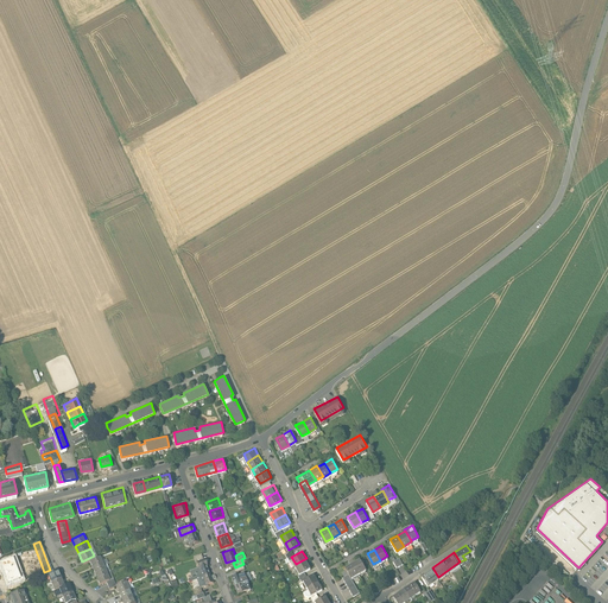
[(100,553),(89,558),(93,566),(103,562),(100,553)]
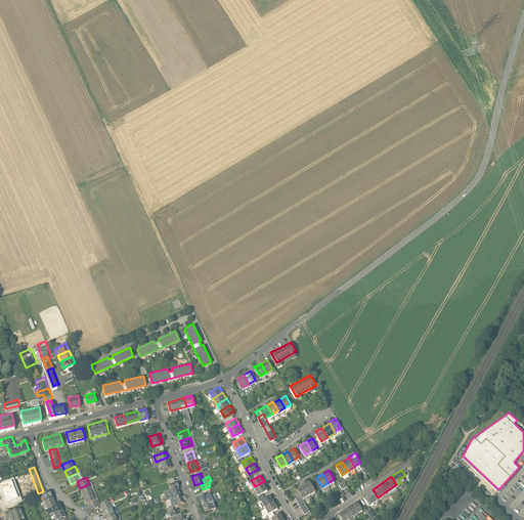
[(343,486),(348,483),(345,477),(340,480),(343,486)]
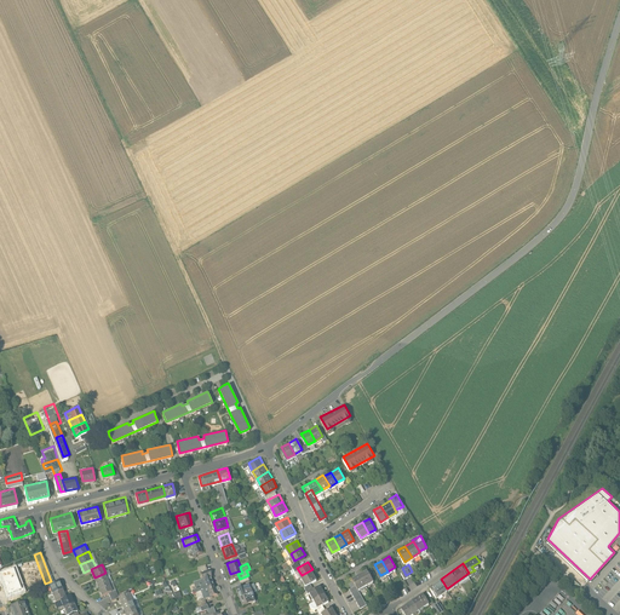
[(360,572),(366,582),(374,578),(368,567),(360,572)]
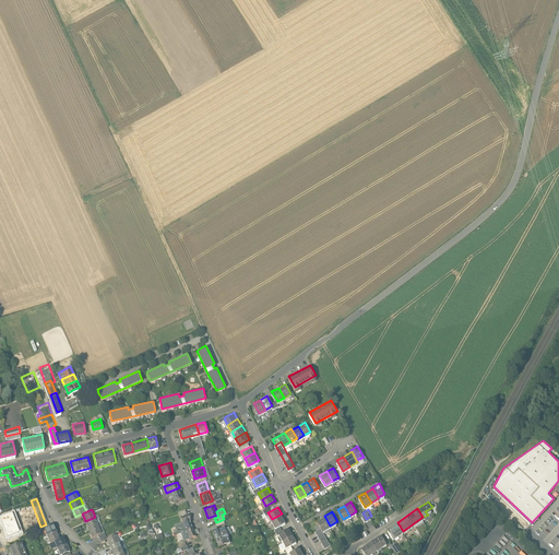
[(282,514),(272,519),(275,526),(285,520),(282,514)]
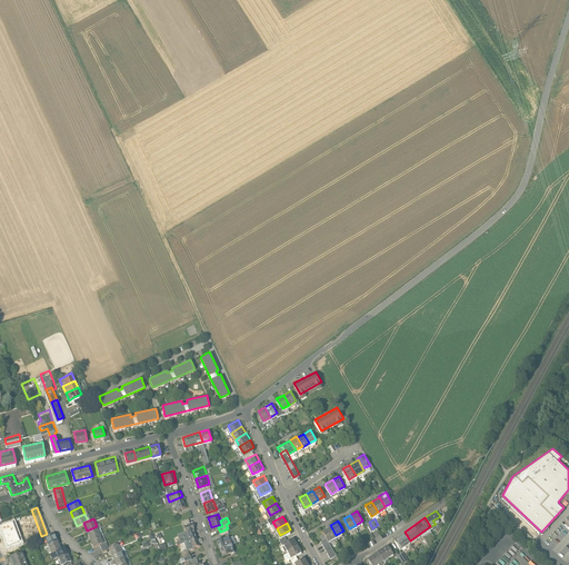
[(180,539),(185,538),(197,533),(193,524),(186,527),(186,528),(177,532),(180,539)]
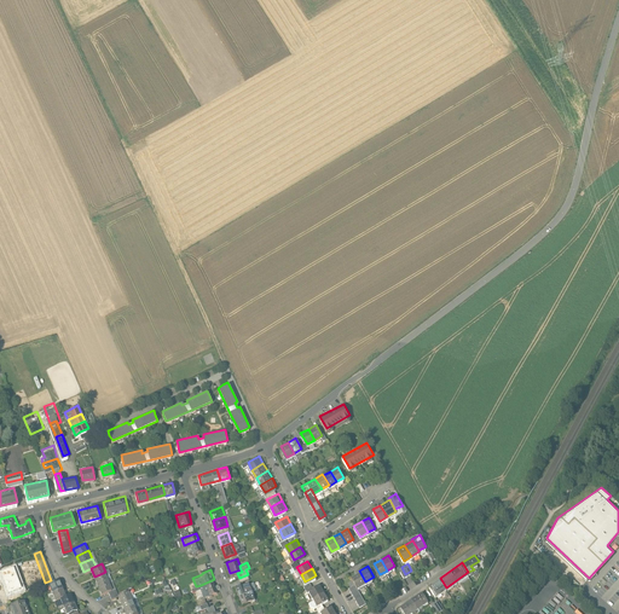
[(354,580),(358,585),(365,581),(359,571),(352,574),(354,580)]
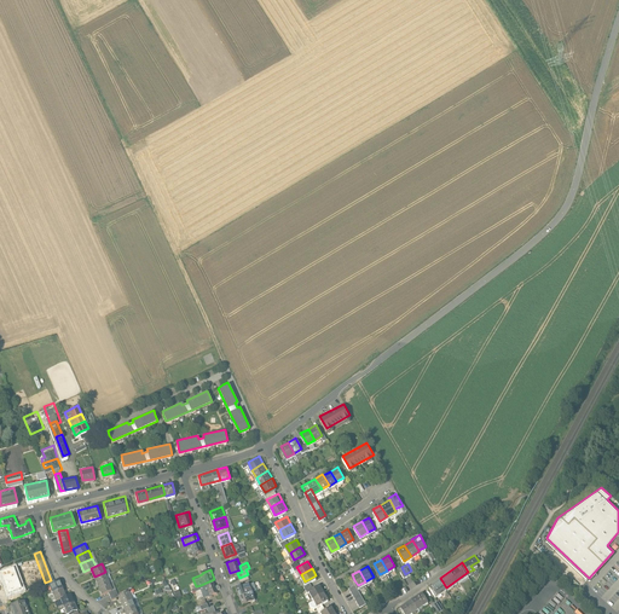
[(109,579),(105,572),(94,577),(97,585),(109,579)]
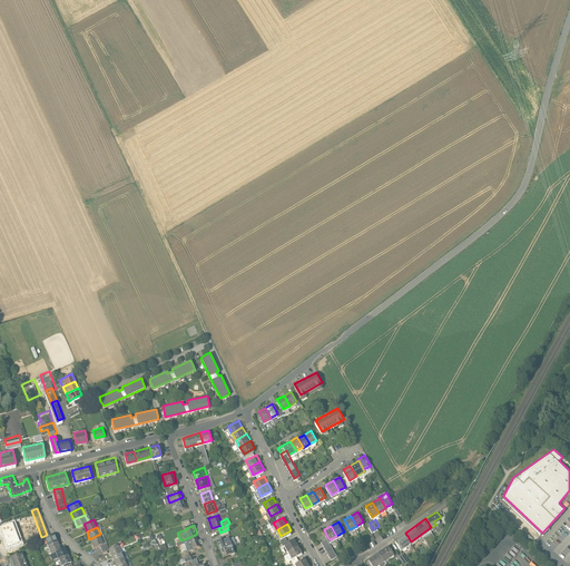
[(3,545),(6,550),(28,539),(23,529),(0,537),(2,545),(3,545)]
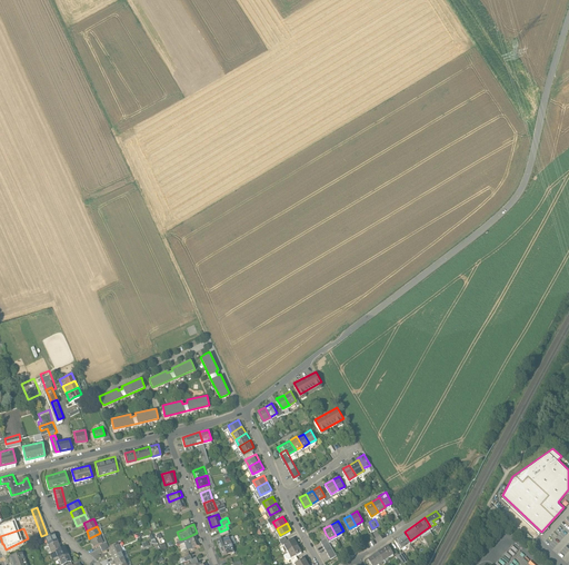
[(45,544),(53,539),(50,532),(47,534),(41,536),(45,544)]
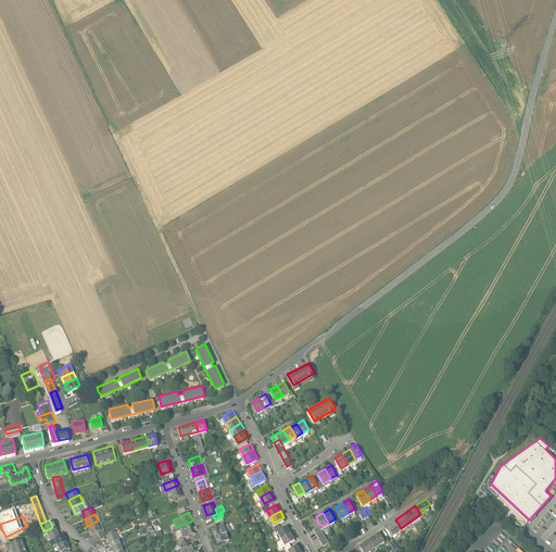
[(395,519),(384,526),(391,535),(401,528),(395,519)]
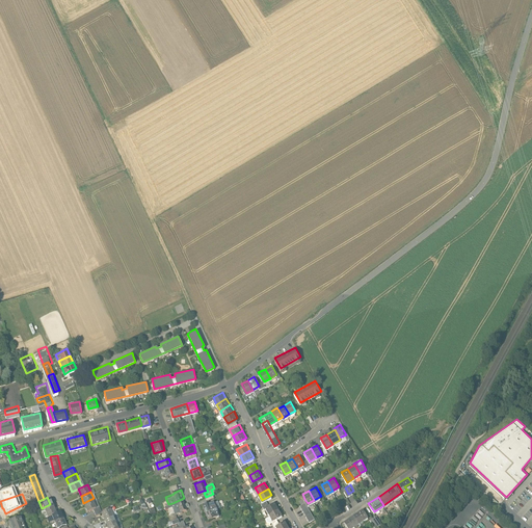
[(97,505),(94,498),(83,503),(86,509),(97,505)]
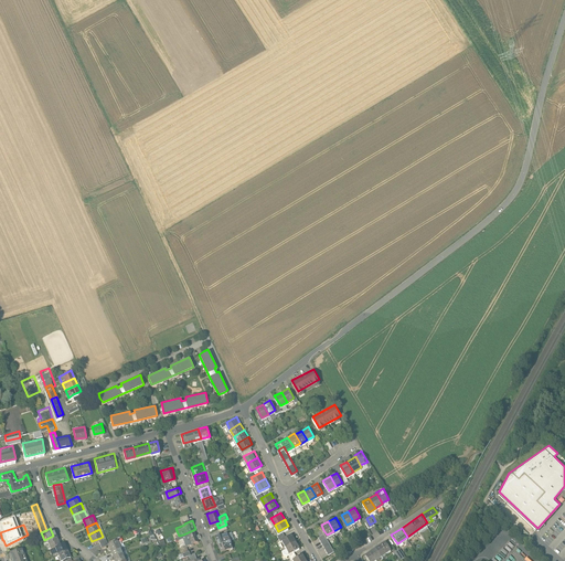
[(183,535),(187,543),(199,538),(195,529),(183,535)]
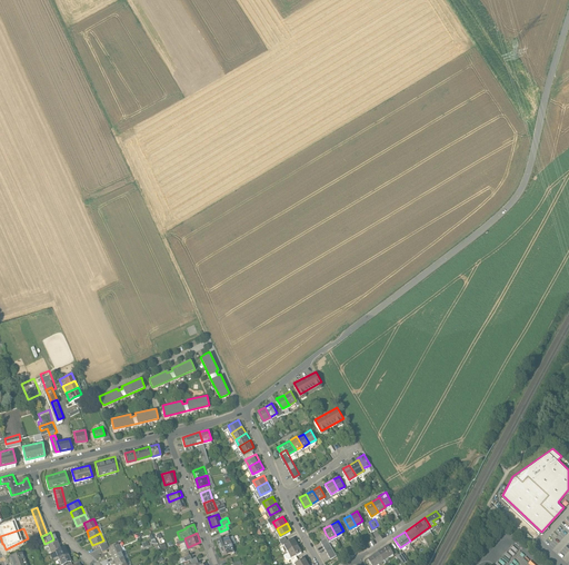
[(326,534),(320,537),(329,555),(336,551),(329,538),(326,534)]
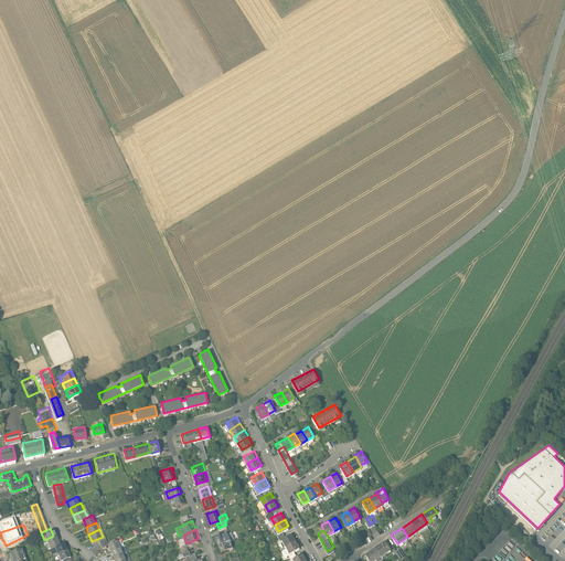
[(226,531),(215,535),(217,542),(230,538),(226,531)]
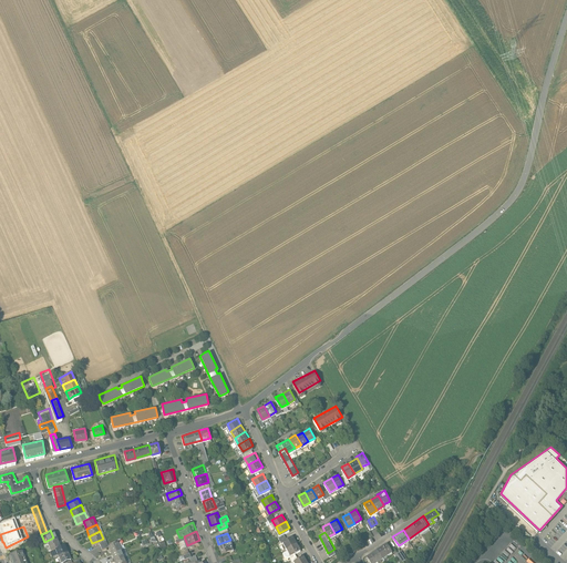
[(282,540),(287,546),(297,541),(292,534),(282,540)]
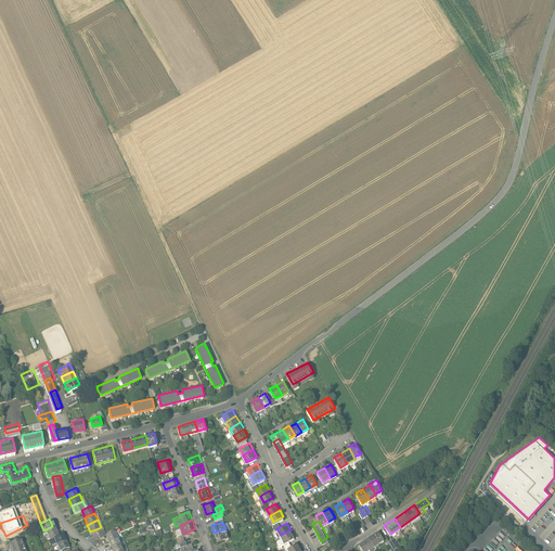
[(51,536),(55,534),(52,526),(43,530),(46,538),(51,536)]
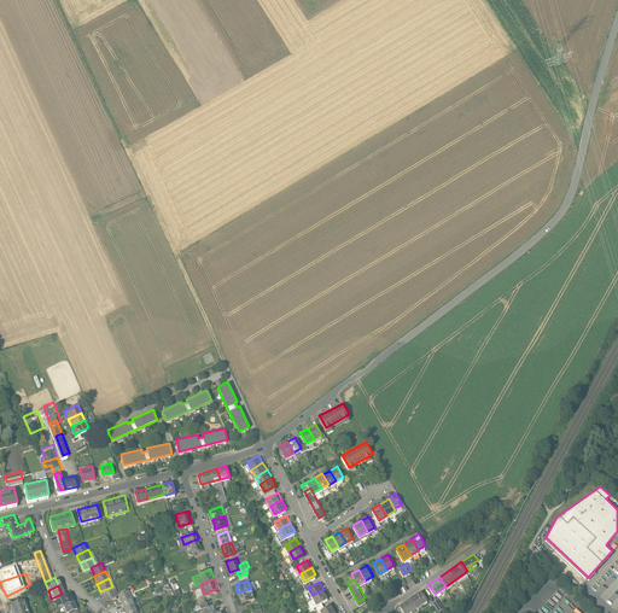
[(128,588),(117,593),(121,600),(132,595),(128,588)]
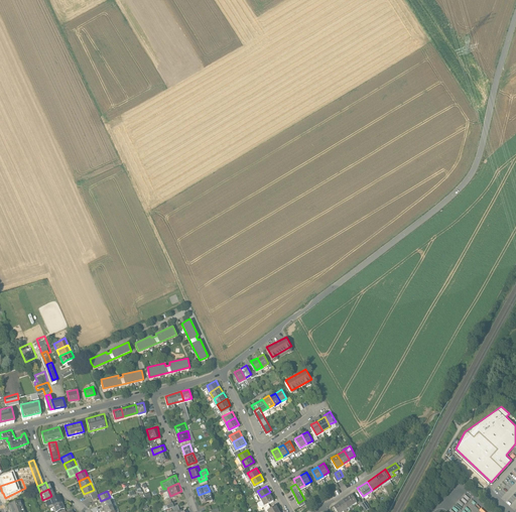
[(210,491),(199,495),(202,502),(212,498),(210,491)]
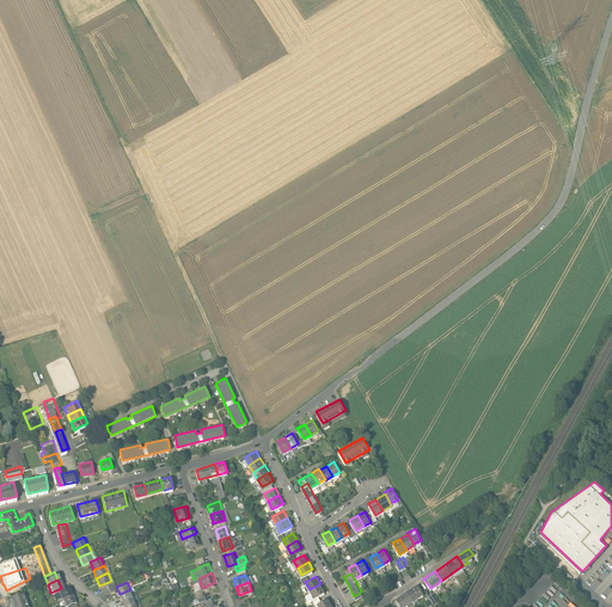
[(307,596),(311,598),(324,590),(320,583),(310,589),(310,590),(306,593),(307,596)]
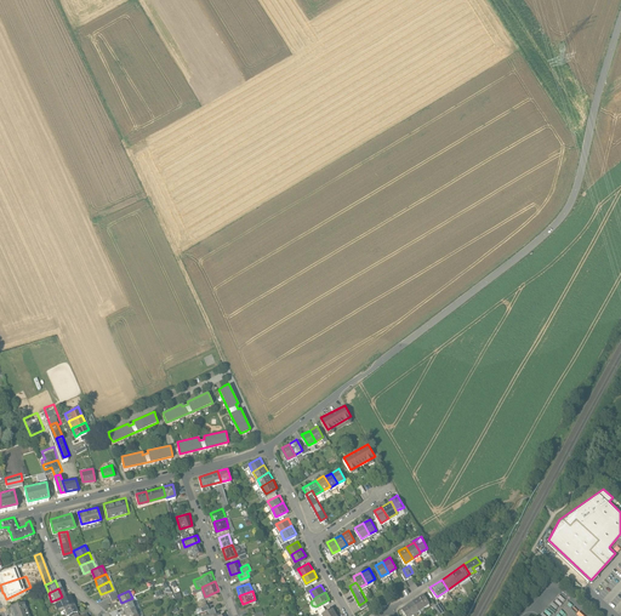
[(412,599),(420,610),(431,602),(423,592),(412,599)]
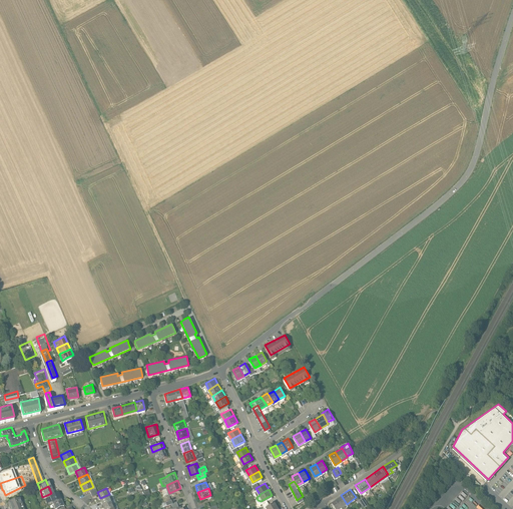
[(47,495),(50,503),(59,499),(56,491),(51,493),(47,495)]
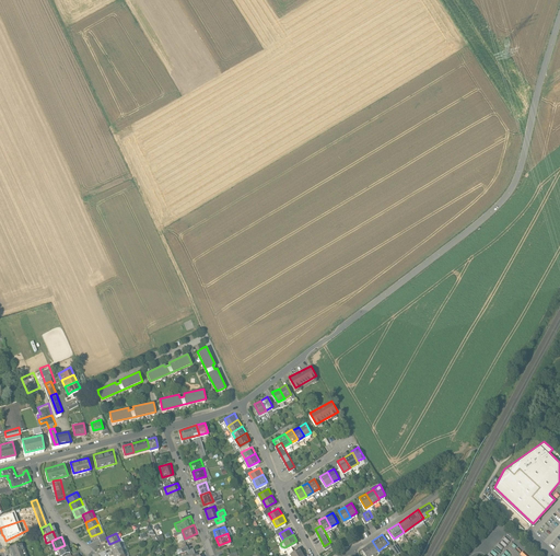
[(119,540),(109,544),(113,551),(121,547),(119,540)]
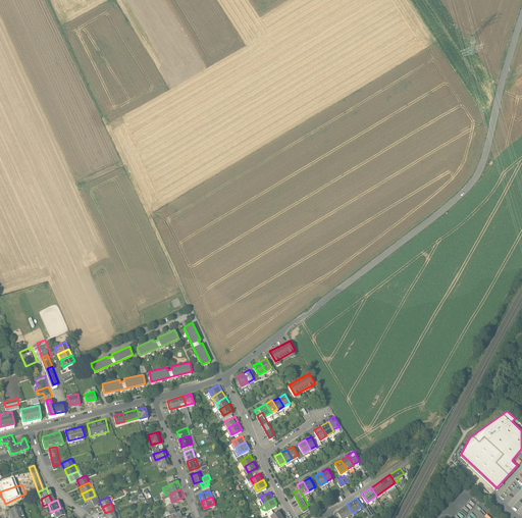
[(24,517),(19,504),(8,509),(12,517),(24,517)]
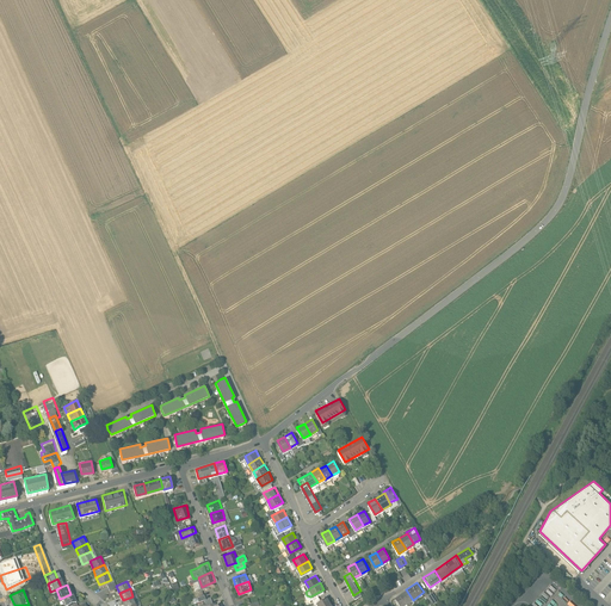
[(406,589),(395,598),(400,605),(403,605),(413,600),(406,589)]
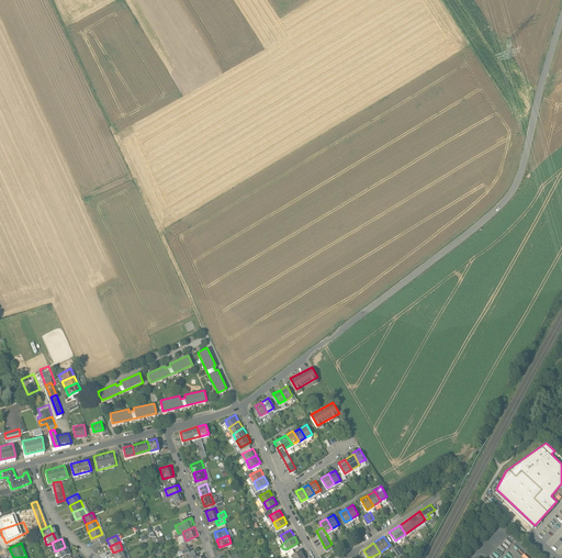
[(397,543),(393,546),(398,554),(403,551),(397,543)]
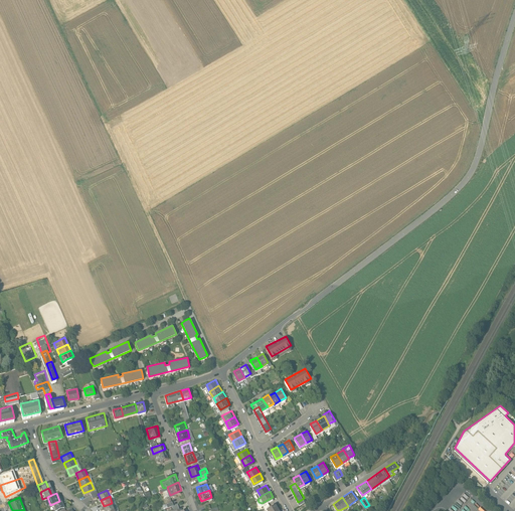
[(50,505),(52,510),(62,510),(63,510),(59,501),(50,505)]
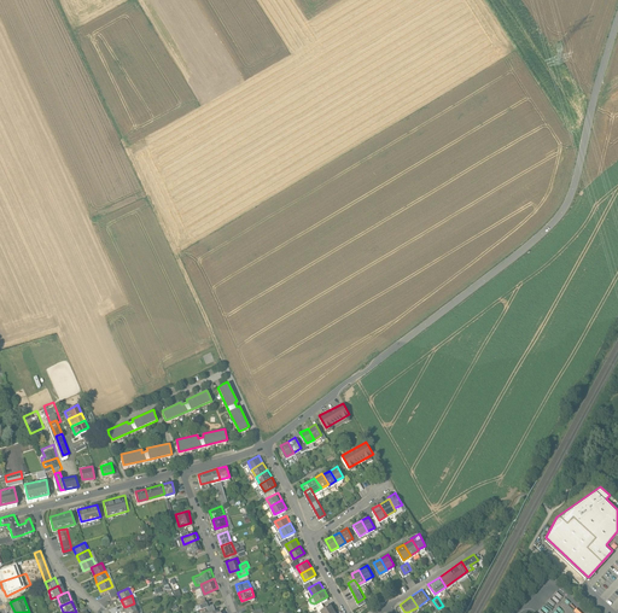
[(331,602),(320,608),(322,612),(330,612),(336,609),(331,602)]
